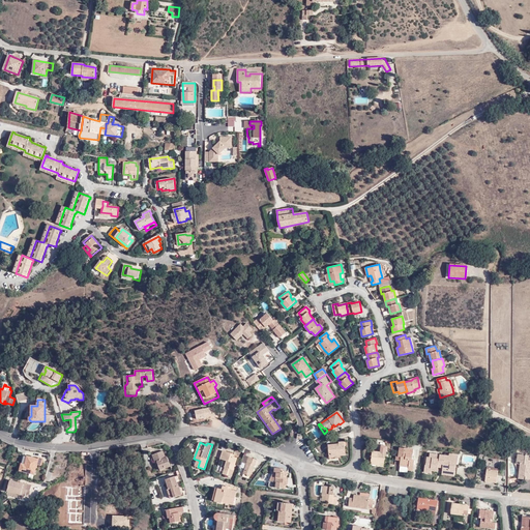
[(340,454),(340,455),(346,455),(345,442),(339,442),(340,444),(328,445),(329,457),(331,455),(331,458),(335,457),(334,454),(340,454)]
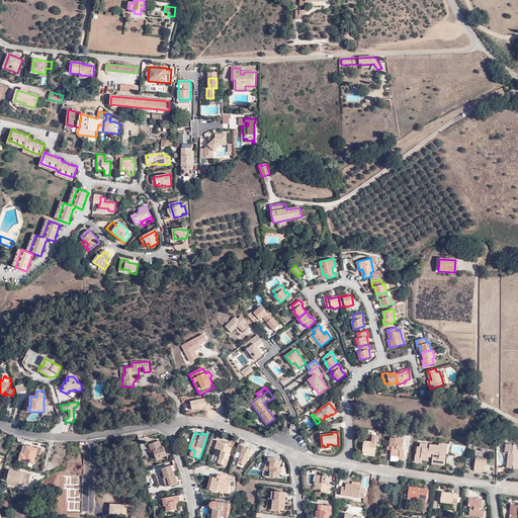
[(399,455),(405,456),(406,449),(403,449),(404,439),(391,438),(390,446),(392,447),(392,450),(391,454),(400,455),(399,455)]
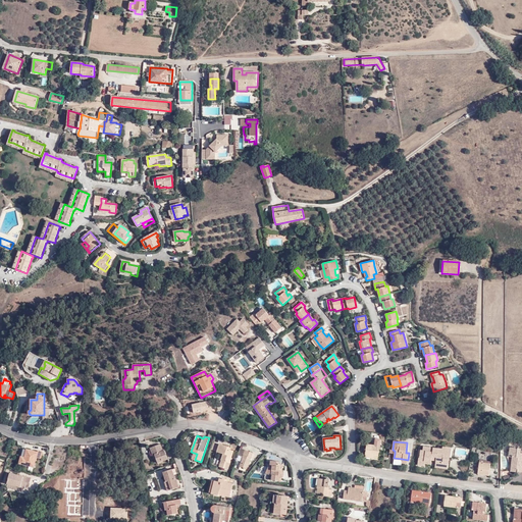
[(228,450),(228,447),(220,444),(217,452),(224,454),(222,460),(220,466),(225,468),(226,462),(230,463),(233,451),(230,450),(228,450)]
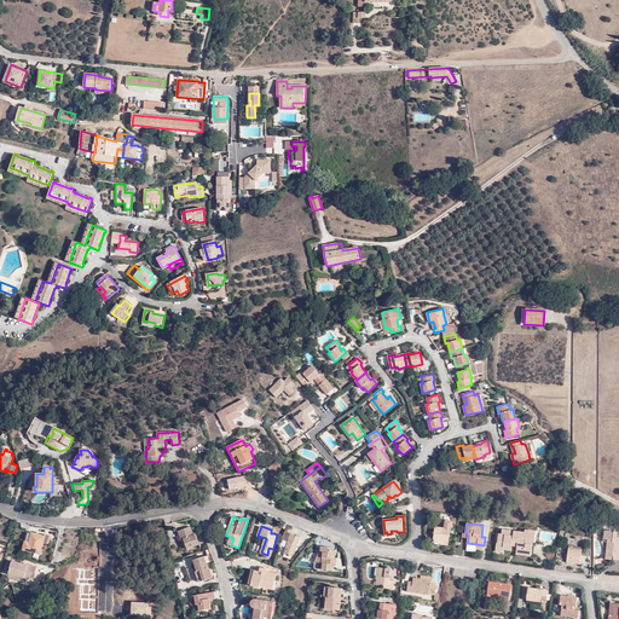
[(181,530),(185,542),(187,549),(200,544),(196,534),(194,534),(190,527),(181,530)]
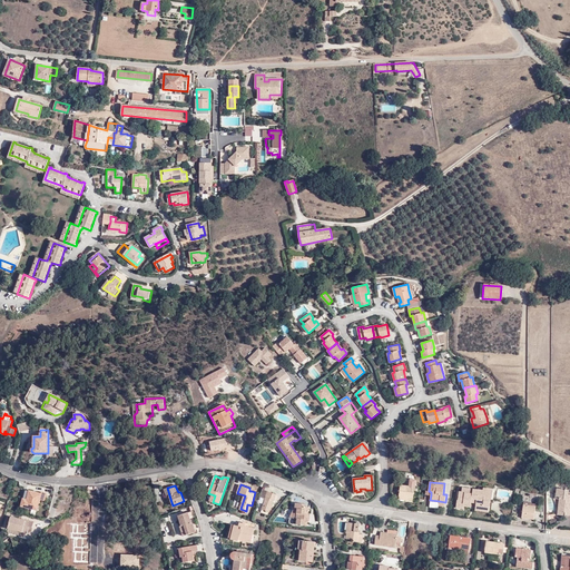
[(401,485),(400,495),(409,498),(414,498),(415,487),(401,485)]
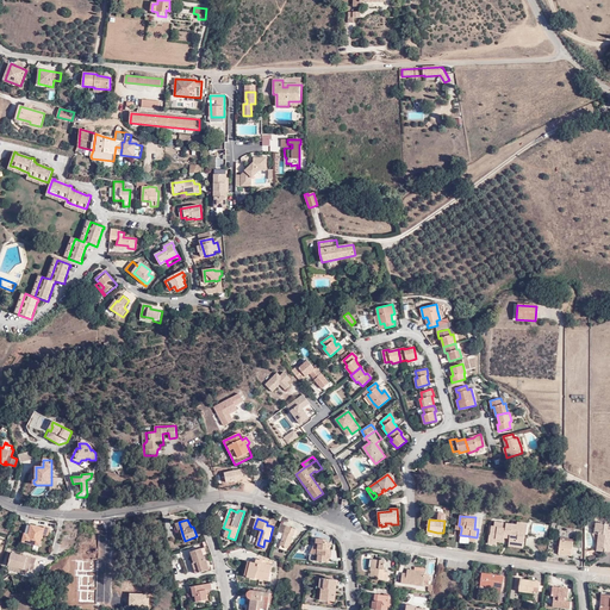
[(515,545),(518,523),(517,522),(517,526),(496,522),(495,527),(492,527),(491,535),(490,535),(489,543),(496,545),(496,541),(504,542),(504,537),(505,534),(510,535),(510,537),(509,543),(515,545)]
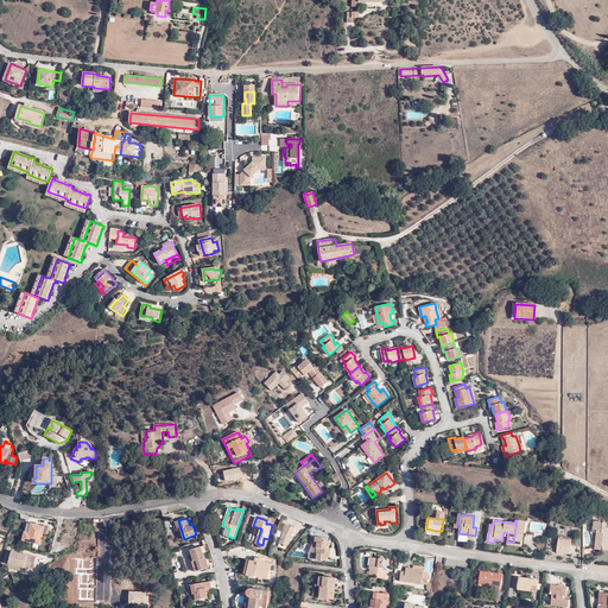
[(602,530),(602,521),(594,520),(593,525),(594,525),(596,530),(597,530),(596,532),(595,544),(597,544),(596,549),(603,550),(603,549),(607,550),(607,545),(607,543),(607,536),(606,533),(607,533),(607,530),(606,530),(602,530)]
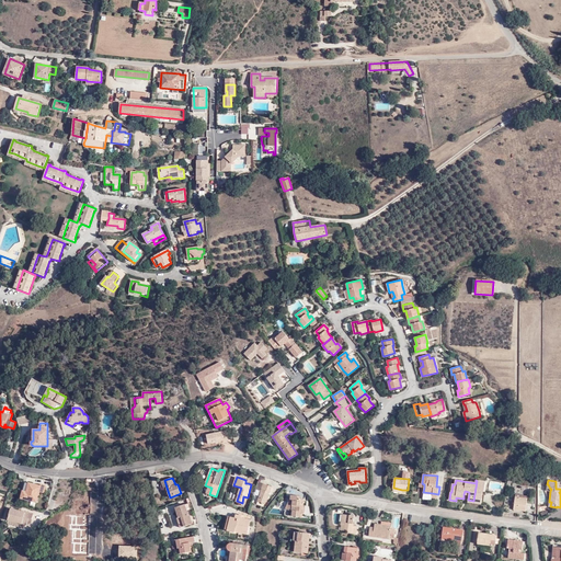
[(272,487),(258,481),(255,489),(261,491),(258,501),(266,504),(272,487)]
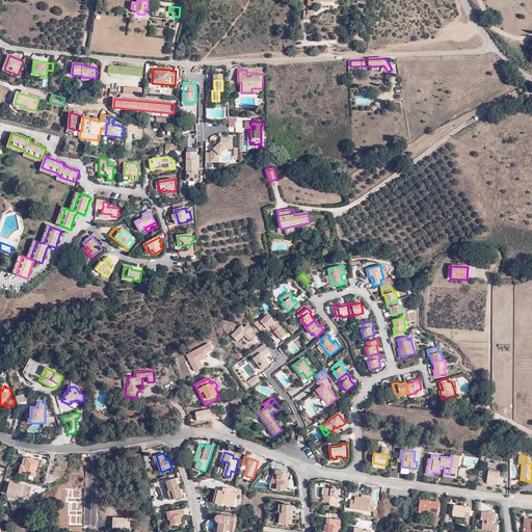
[(460,457),(452,456),(449,475),(451,475),(451,472),(457,473),(457,467),(459,467),(460,457)]
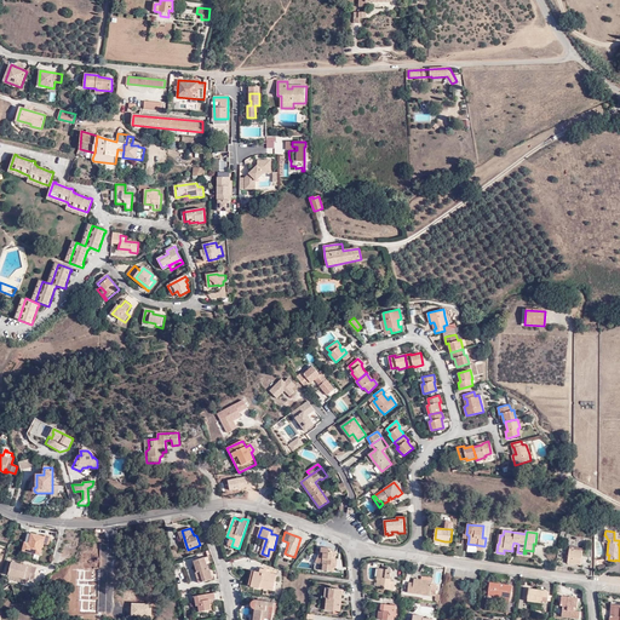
[(29,544),(26,543),(23,551),(40,555),(42,544),(49,545),(51,537),(45,535),(45,538),(32,534),(29,544)]
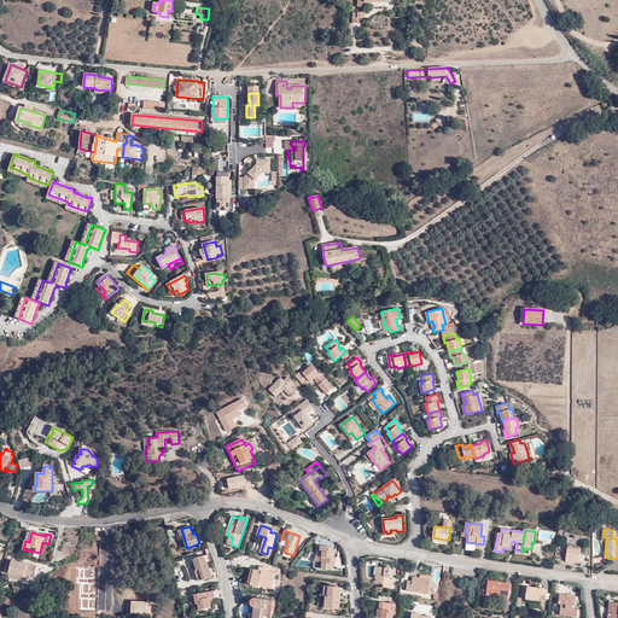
[(333,561),(334,558),(336,549),(331,549),(331,546),(321,544),(320,551),(322,551),(321,563),(322,563),(322,569),(333,570),(333,566),(336,566),(336,564),(336,561),(333,561)]
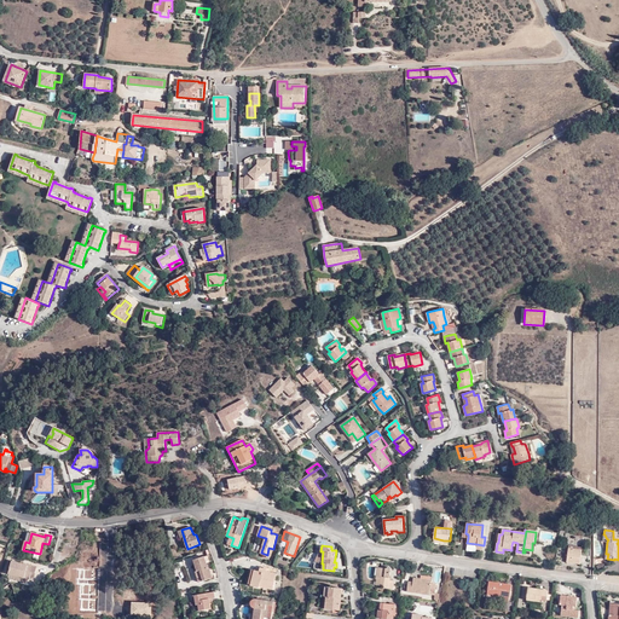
[(582,550),(568,548),(567,561),(576,562),(576,563),(580,563),(582,550)]
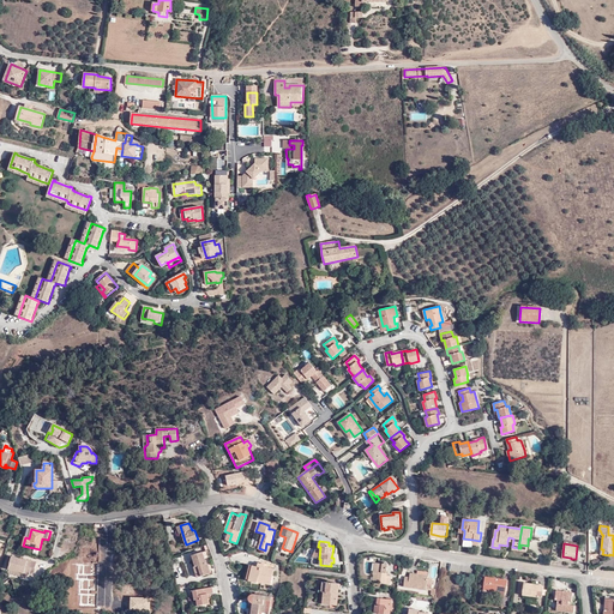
[(210,573),(205,560),(203,552),(192,555),(196,566),(199,577),(210,573)]
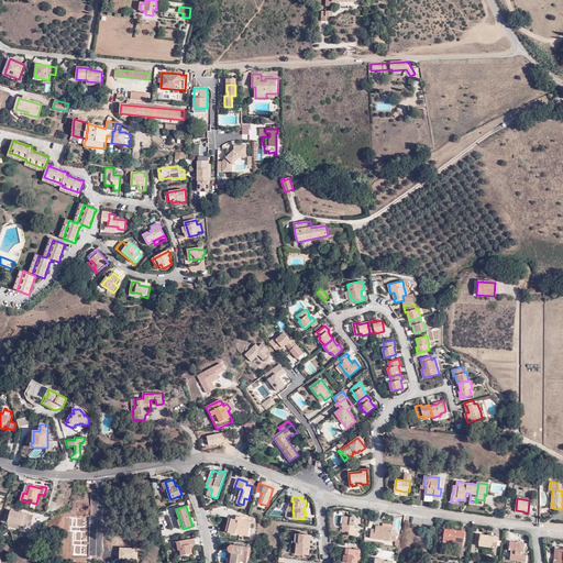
[(29,520),(33,521),(34,517),(11,510),(8,521),(28,527),(28,525),(29,520)]
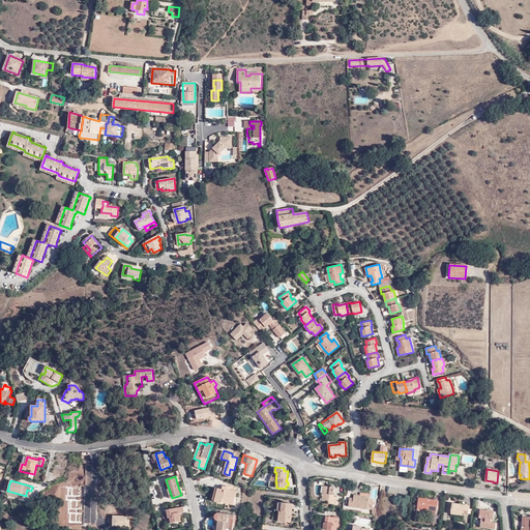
[(90,494),(89,480),(74,481),(74,487),(71,487),(72,495),(90,494)]
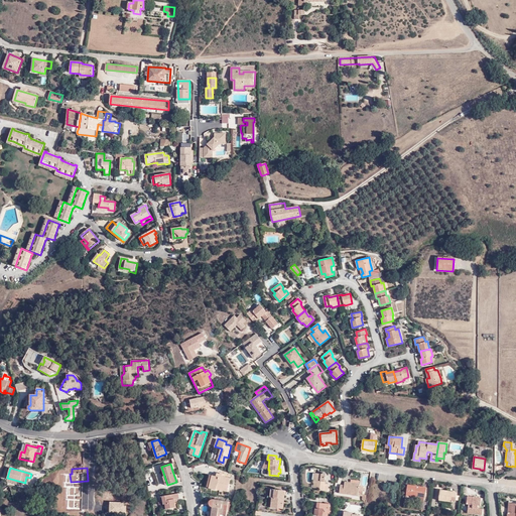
[(217,476),(213,475),(210,488),(217,490),(217,489),(228,491),(231,479),(222,476),(222,475),(217,473),(217,476)]
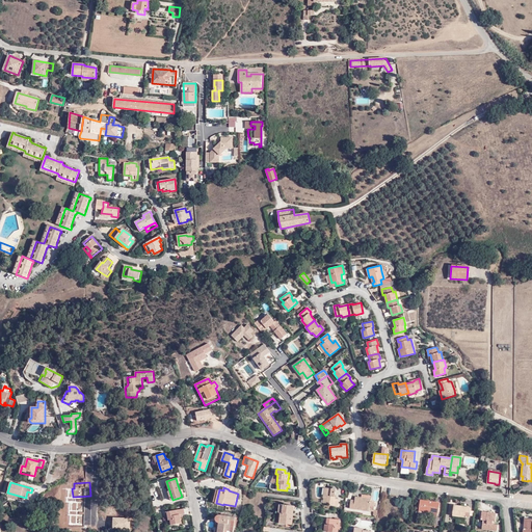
[(333,488),(327,487),(326,498),(324,498),(324,503),(329,503),(329,505),(338,506),(339,499),(335,499),(336,488),(335,487),(334,487),(333,488)]
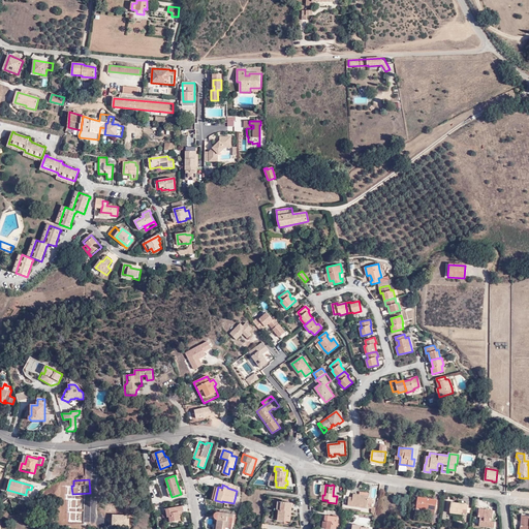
[(371,508),(371,507),(372,500),(368,499),(368,497),(360,496),(360,495),(353,494),(352,498),(349,498),(348,505),(371,508)]
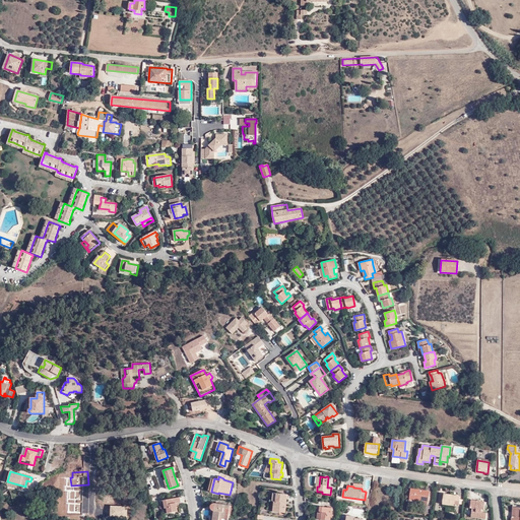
[(419,499),(419,500),(424,501),(428,501),(429,501),(430,492),(411,489),(409,497),(419,499)]
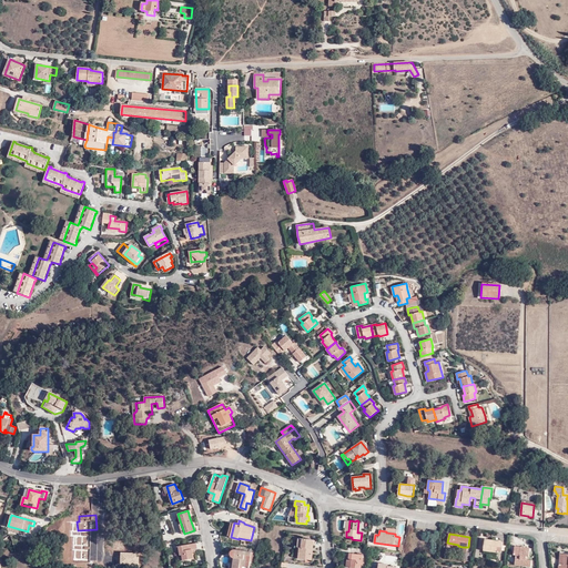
[(301,538),(300,553),(302,553),(302,559),(312,559),(313,555),(311,554),(312,548),(313,548),(314,539),(301,538)]
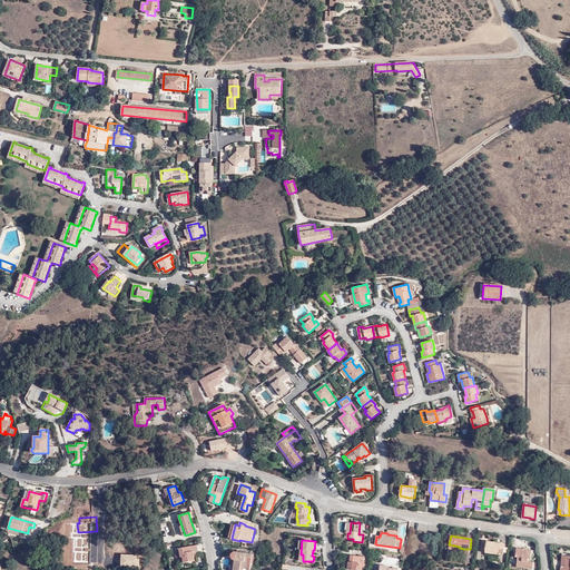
[(498,542),(494,542),(482,540),(481,550),(485,550),(485,552),(499,554),(500,553),(503,553),(504,544),(500,543),(501,543),(498,542)]
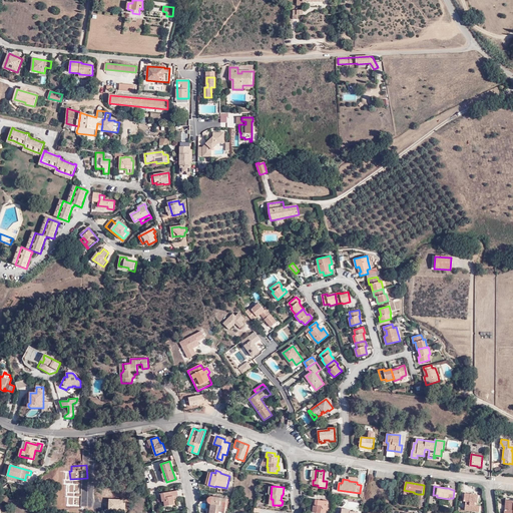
[(173,497),(176,496),(178,495),(177,490),(162,493),(163,496),(161,497),(162,503),(160,503),(161,507),(175,504),(174,499),(173,497)]
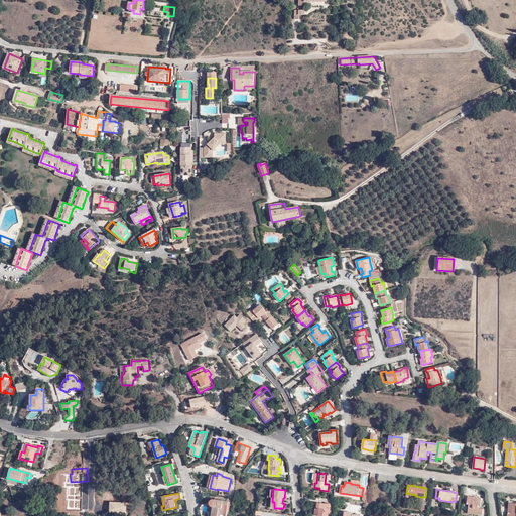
[(473,499),(473,497),(468,496),(467,504),(473,505),(472,508),(469,507),(468,513),(482,515),(483,509),(478,509),(479,506),(480,506),(481,501),(477,501),(478,499),(473,499)]
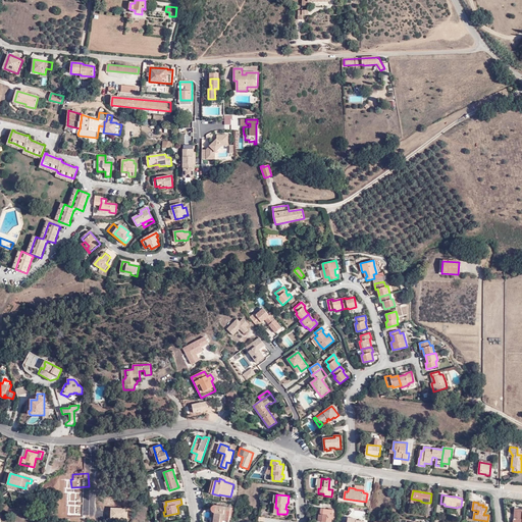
[(236,513),(237,508),(215,505),(213,506),(213,507),(212,508),(212,510),(213,511),(215,512),(213,521),(228,521),(230,512),(236,513)]
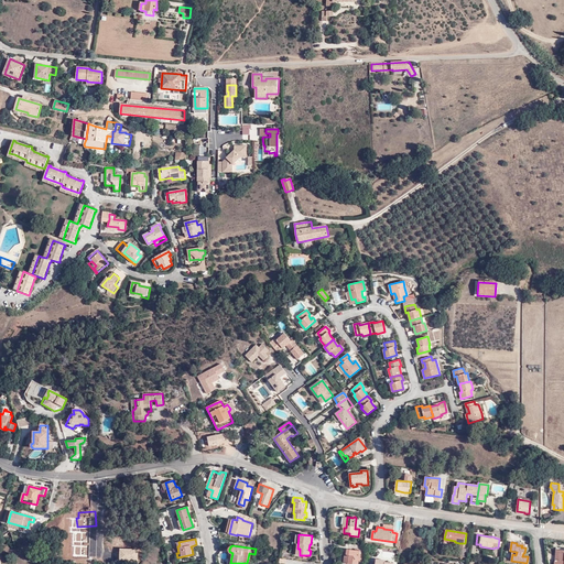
[(346,556),(345,556),(345,563),(349,563),(357,563),(358,563),(359,563),(360,555),(358,555),(359,551),(346,550),(345,555),(346,555),(346,556)]
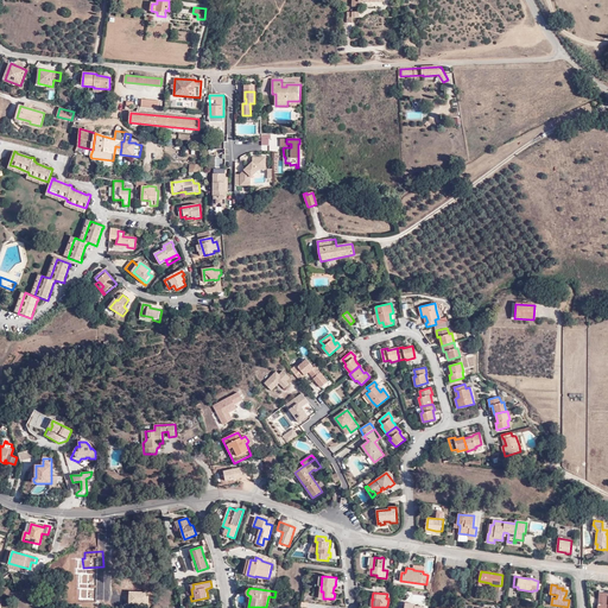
[(607,607),(607,593),(603,593),(602,605),(599,603),(597,607),(607,607)]
